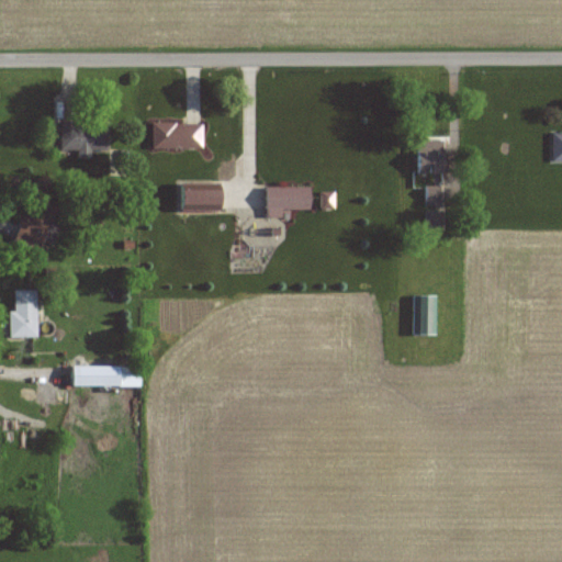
[(86,122),(60,122),(60,153),(76,153),(76,159),(91,159),(91,150),(107,150),(107,127),(86,127),(86,122)]
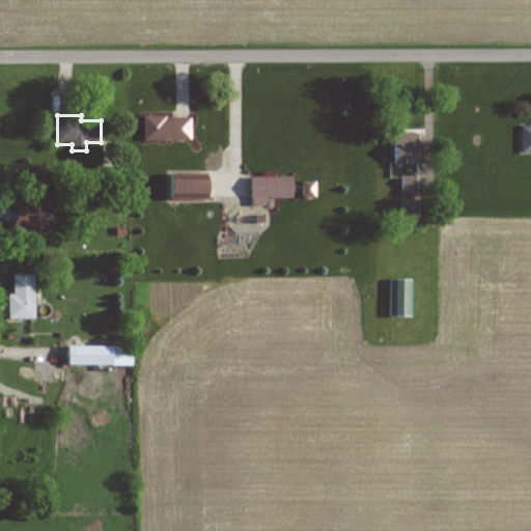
[(143,140),(191,140),(191,116),(143,116),(143,140)]
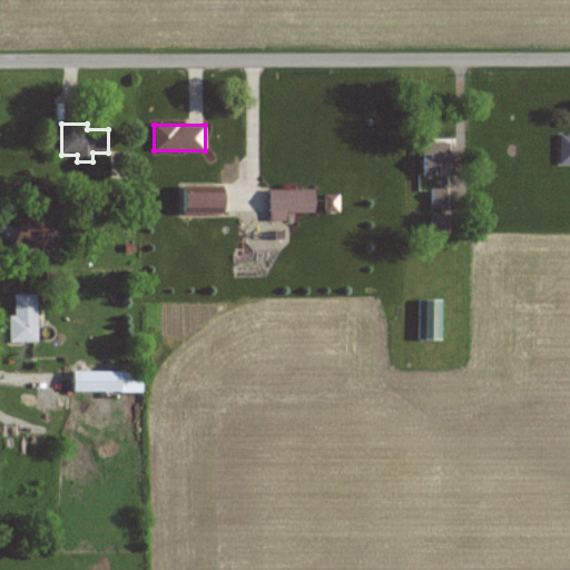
[(569,135),(559,135),(559,163),(569,163),(569,135)]
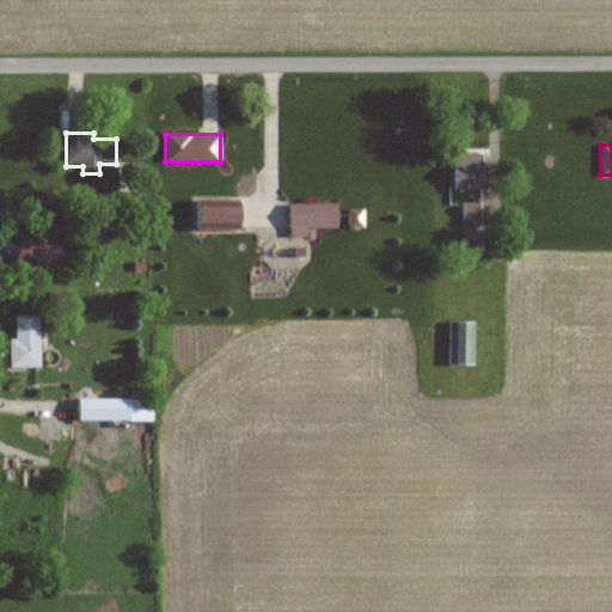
[(483,188),(483,163),(453,163),(453,188),(483,188)]
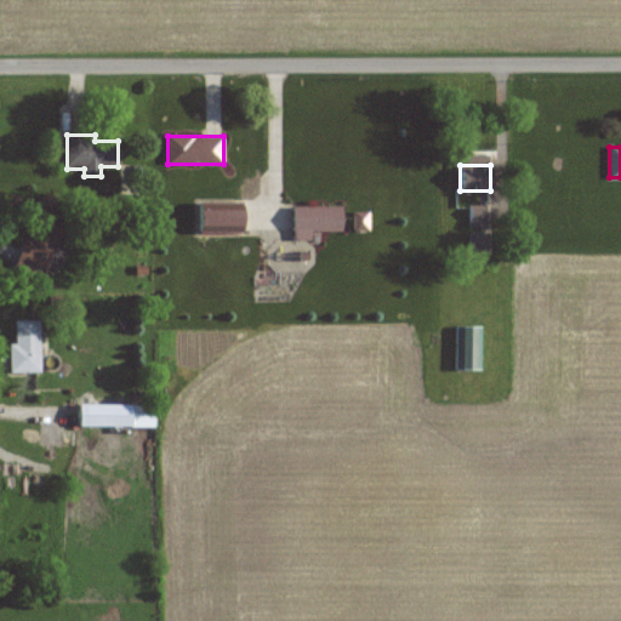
[(469,231),(468,231),(468,254),(488,254),(486,205),(468,206),(469,231)]
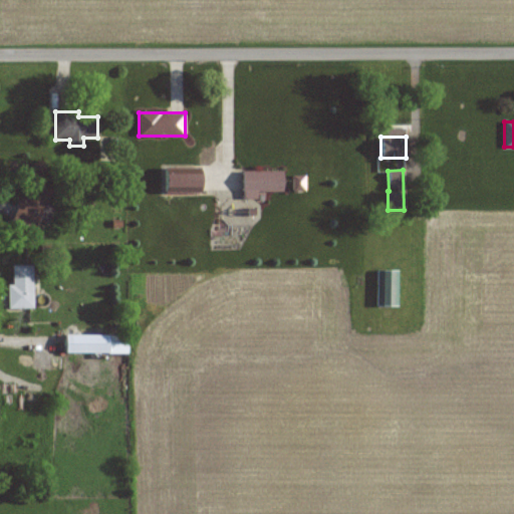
[(284,171),(243,171),(243,192),(284,192),(284,171)]
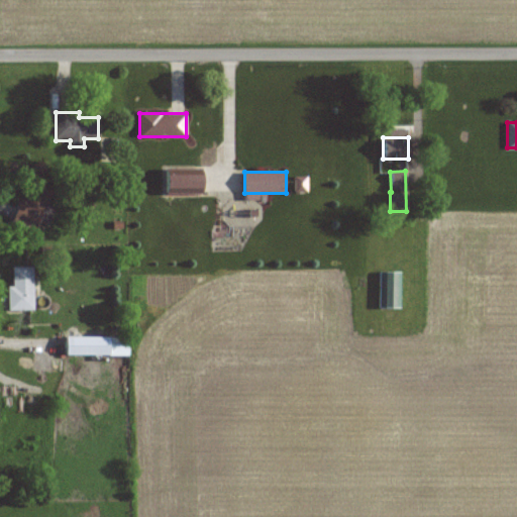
[(203,174),(167,174),(167,195),(203,195),(203,174)]
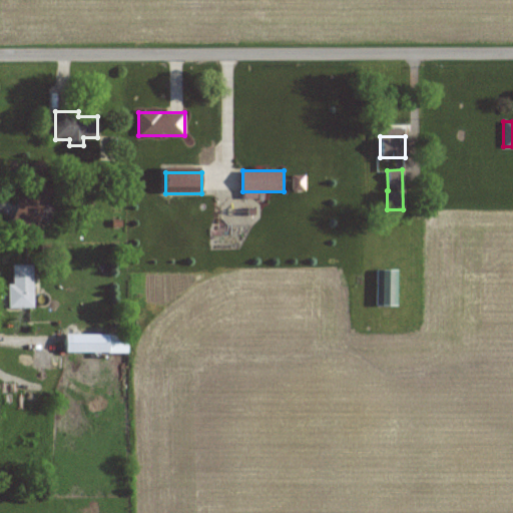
[(42,219),(53,189),(32,182),(26,199),(21,198),(13,221),(37,229),(40,218),(42,219)]
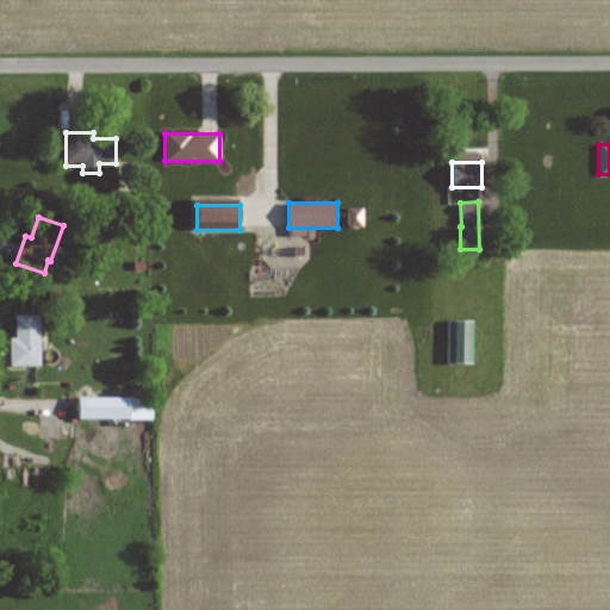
[(39,367),(39,315),(11,315),(11,367),(39,367)]
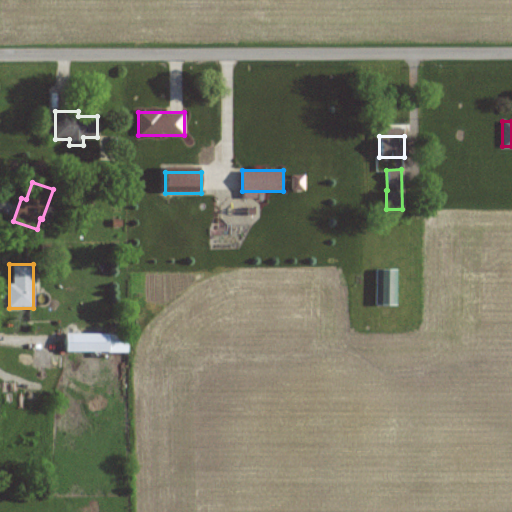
[(396,269),(376,269),(376,305),(396,305),(396,269)]
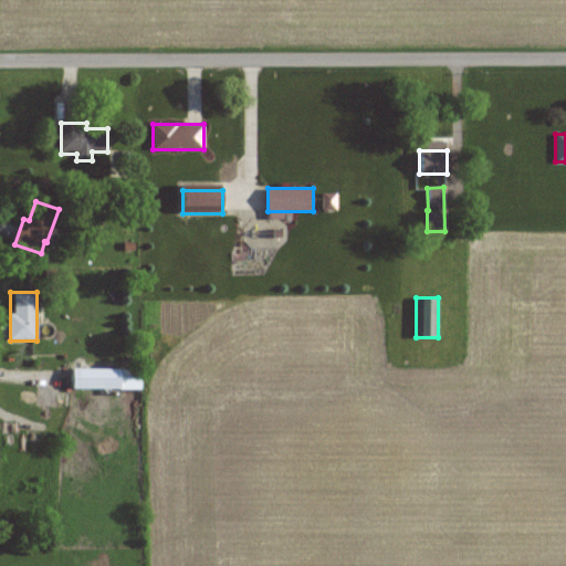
[(140,369),(72,369),(72,389),(140,389),(140,369)]
